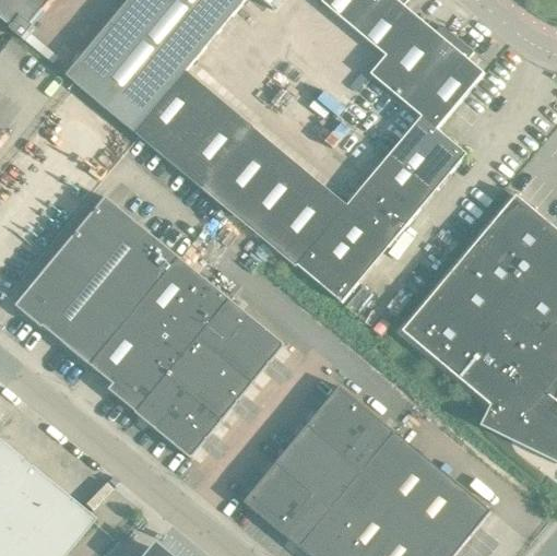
[(0,18),(10,26),(8,30),(21,40),(32,27),(28,25),(49,0),(0,0),(0,18)]
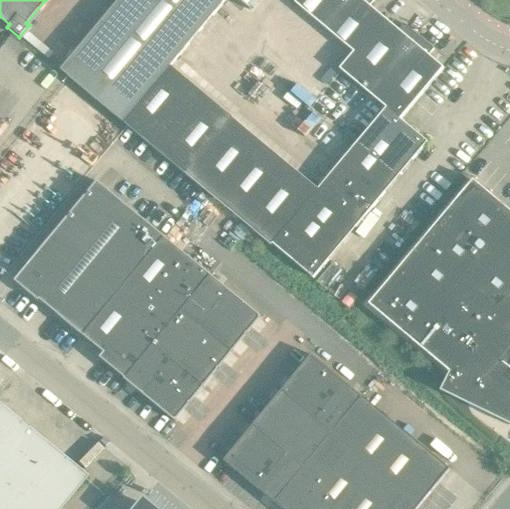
[(385,104),(315,186),(168,64),(221,0),(118,0),(60,69),(67,75),(121,120),(121,119),(126,123),(268,242),(269,241),(310,275),(425,140),(397,117),(441,65),(426,52),(431,46),(403,22),(397,29),(367,4),(370,0),(294,0),(354,50),(340,66),(385,104)]
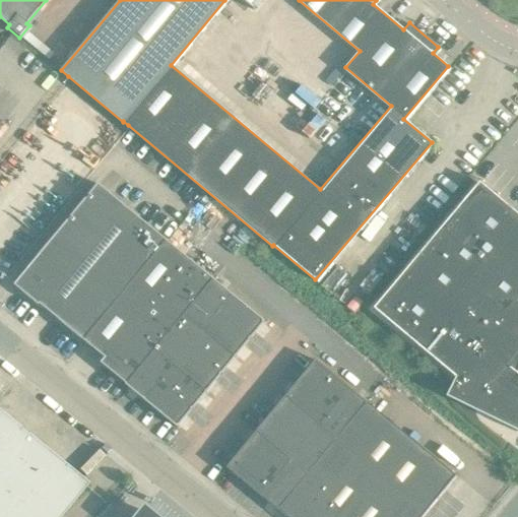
[(517,321),(514,318),(517,313),(517,213),(479,181),(373,306),(491,406),(487,415),(512,427),(517,412),(516,409),(517,406),(517,321)]
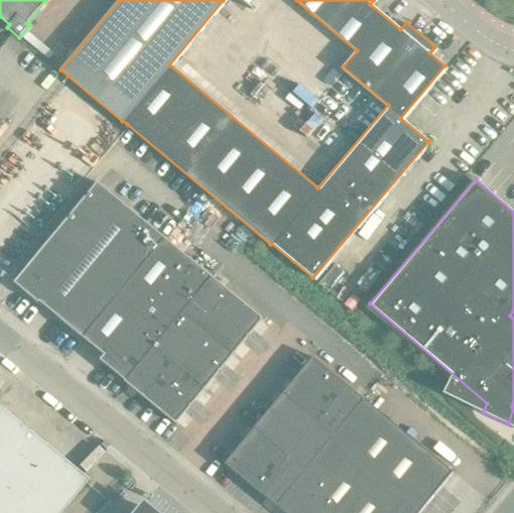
[(38,300),(82,337),(103,354),(99,359),(124,379),(123,380),(124,381),(175,423),(262,317),(96,180),(13,281),(37,301),(38,300)]
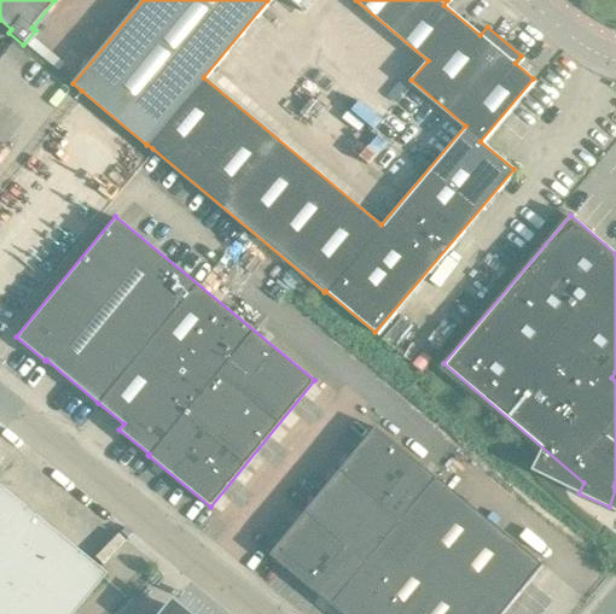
[(384,325),(379,329),(397,345),(412,328),(399,317),(389,328),(384,325)]
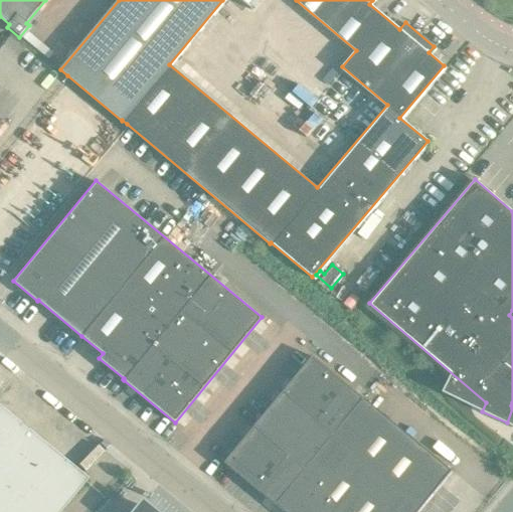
[(275,504),(362,397),(311,355),(223,462),(275,504)]
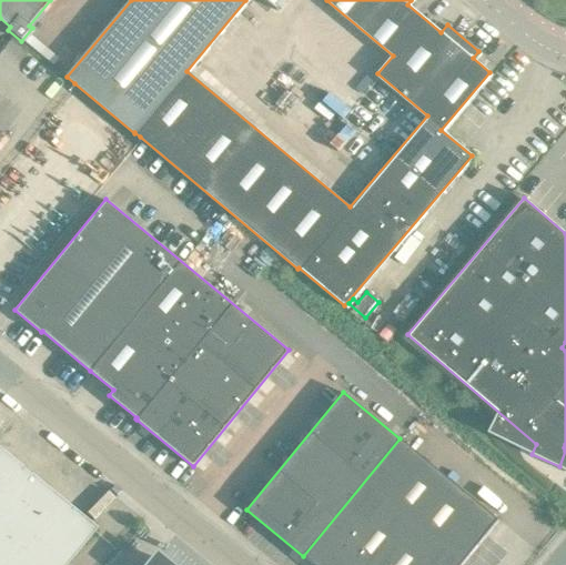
[(400,439),(303,556),(313,564),(458,564),(497,518),(400,439)]
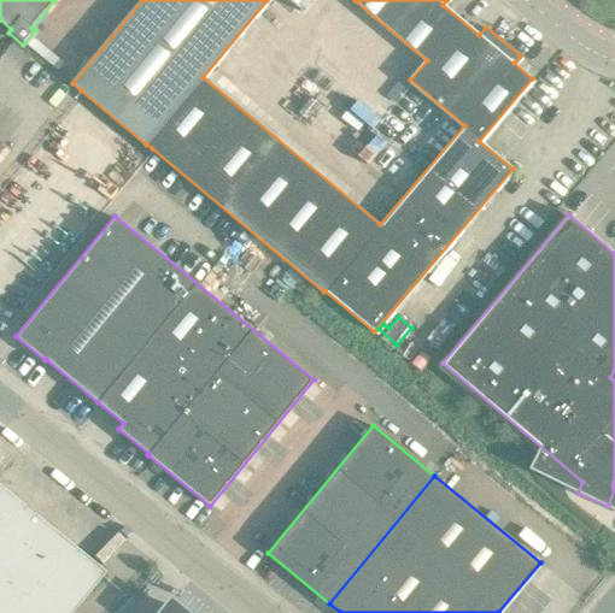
[(0,612),(65,612),(101,571),(0,488),(0,612)]
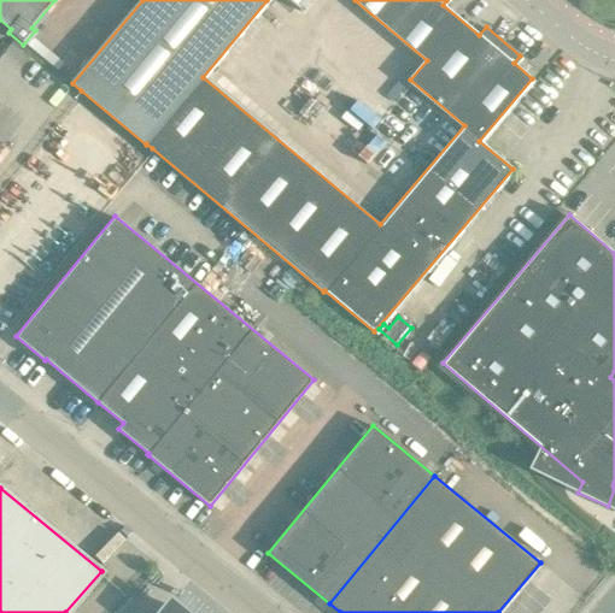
[(180,612),(165,601),(154,612),(180,612)]
